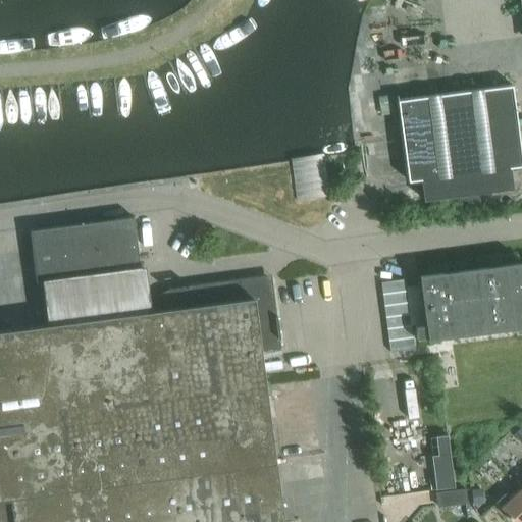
[(512,189),(510,167),(521,165),(521,163),(512,85),(397,100),(408,181),(420,179),(423,200),(459,196),(460,208),(478,205),(477,193),(512,189)]
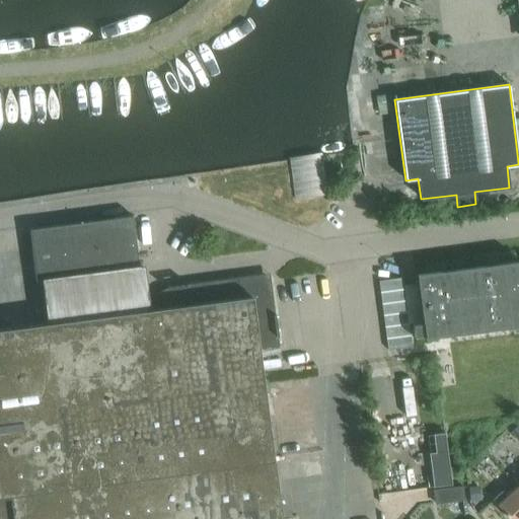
[(378,115),(390,113),(387,96),(376,97),(378,115)]
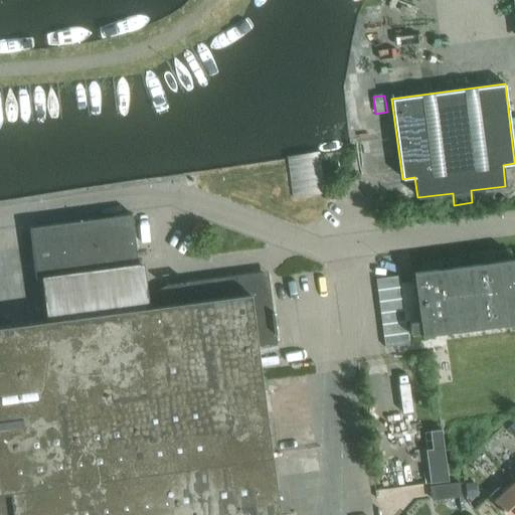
[(320,155),(287,160),(287,163),(292,197),(325,192),(320,155)]
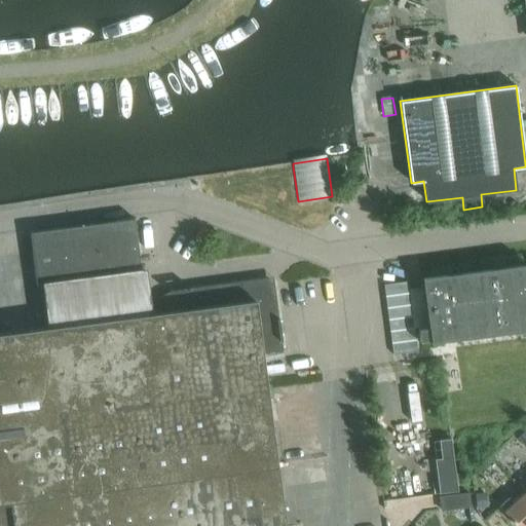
[(30,232),(37,286),(43,285),(48,328),(0,334),(0,525),(284,525),(276,465),(265,383),(262,353),(283,350),(282,340),(278,318),(273,276),(190,288),(189,288),(170,290),(173,311),(151,314),(145,271),(141,271),(134,219),(30,232)]
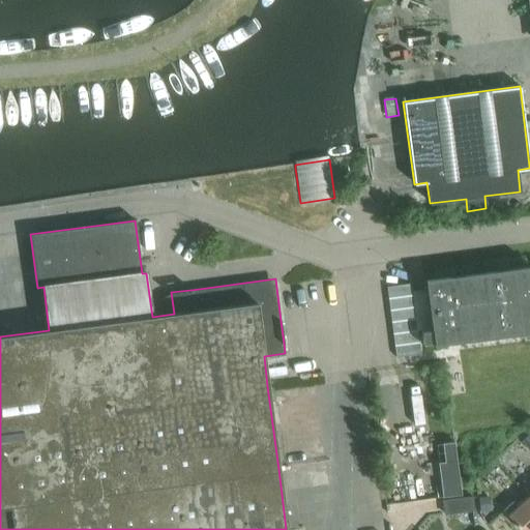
[(433,329),(420,330),(422,345),(434,343),(434,344),(529,331),(529,267),(529,266),(427,281),(433,329)]
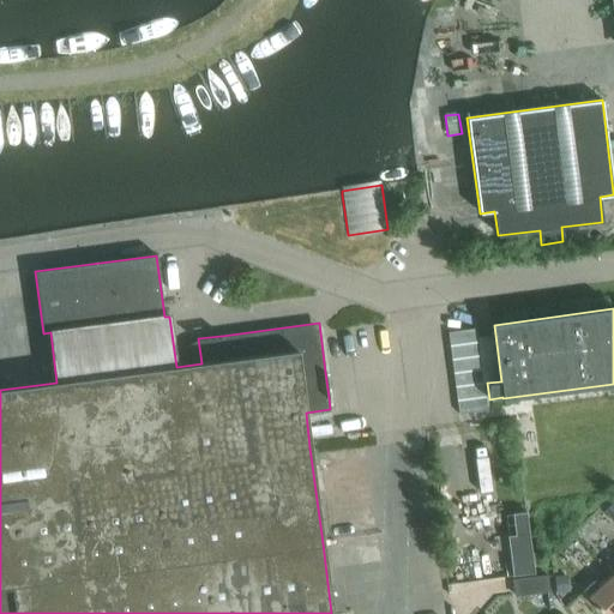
[(337,339),(337,320),(321,320),(321,338),(337,339)]
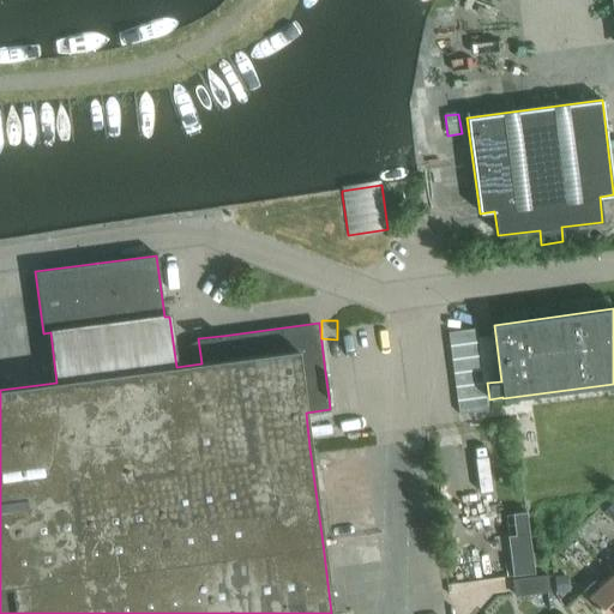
[(471,324),(443,327),(444,342),(473,338),(471,324)]
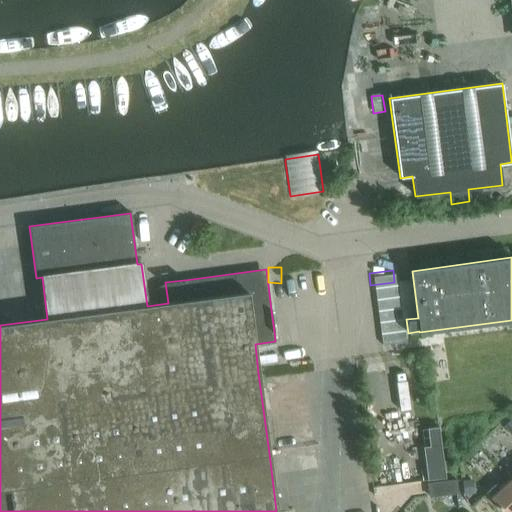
[(394,282),(370,285),(372,297),(396,294),(394,282)]
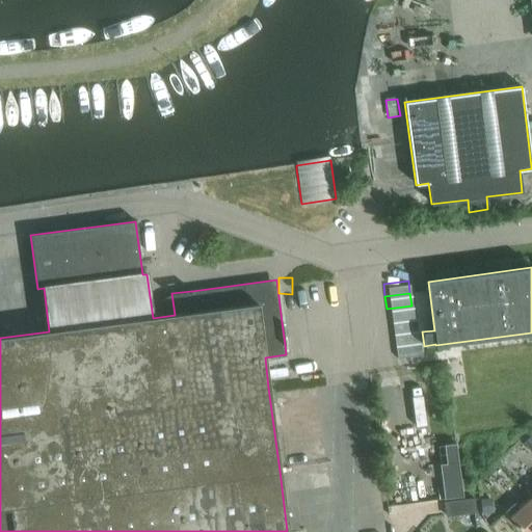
[(411,306),(387,309),(388,321),(413,318),(411,306)]
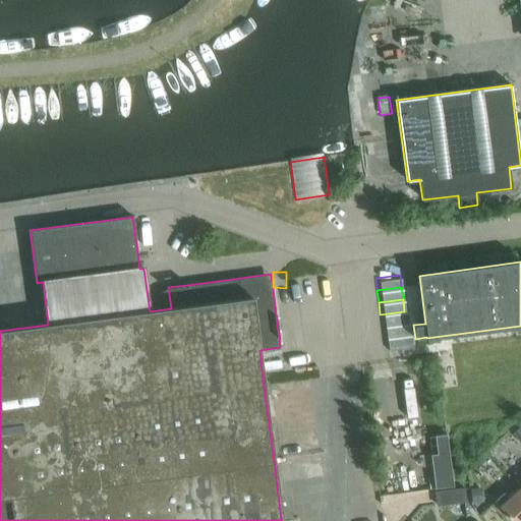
[(404,311),(380,314),(382,327),(406,324),(404,311)]
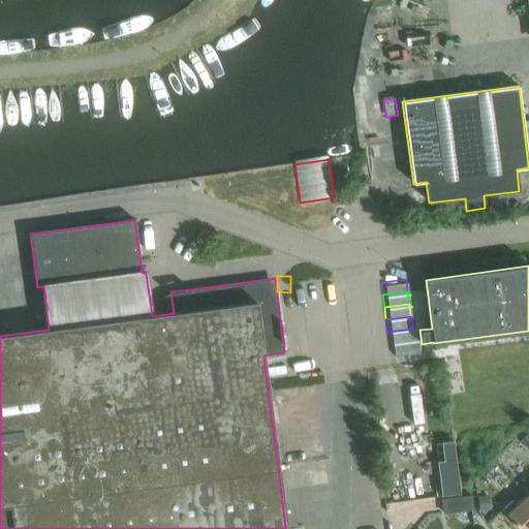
[(412,329),(387,332),(390,344),(413,341),(412,329)]
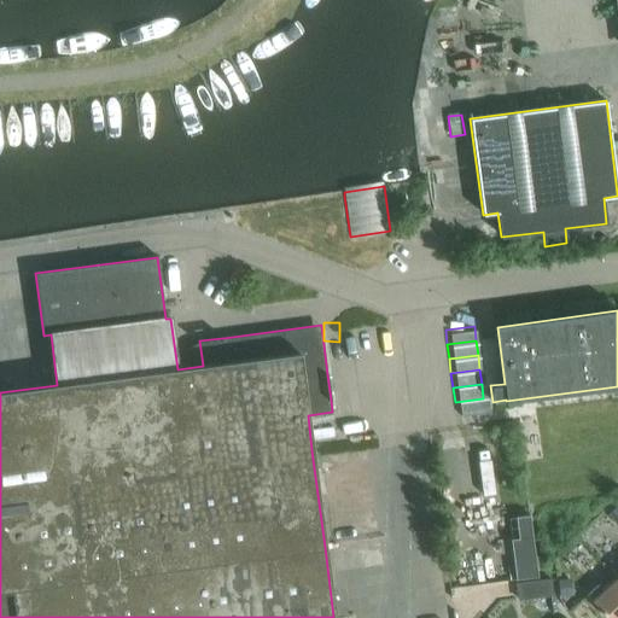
[(483,398),(455,402),(456,417),(485,412),(483,398)]
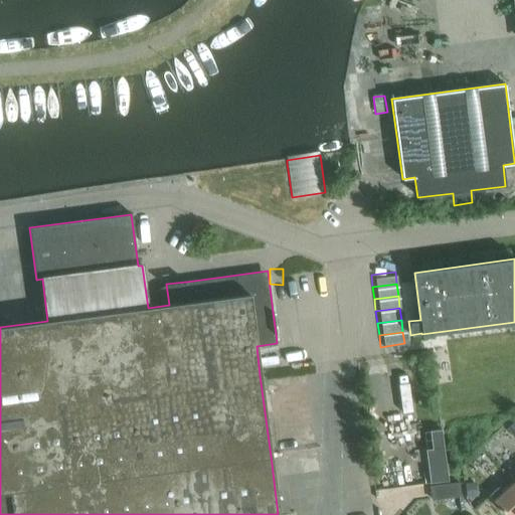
[(430,483),(448,480),(441,428),(430,431),(432,449),(425,450),(430,483)]
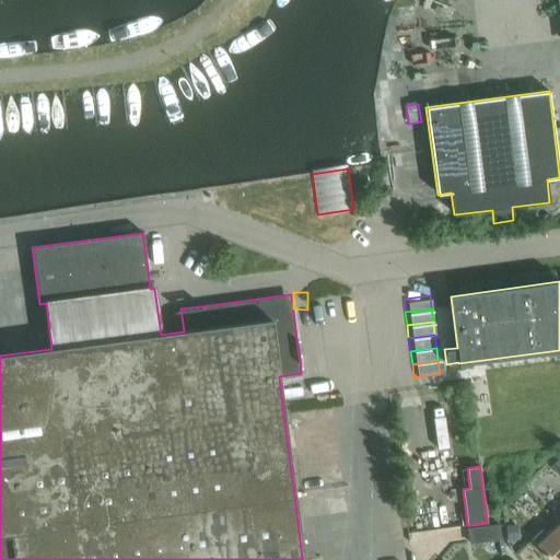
[(551,559),(559,559),(559,527),(557,524),(546,535),(541,531),(532,538),(551,559)]
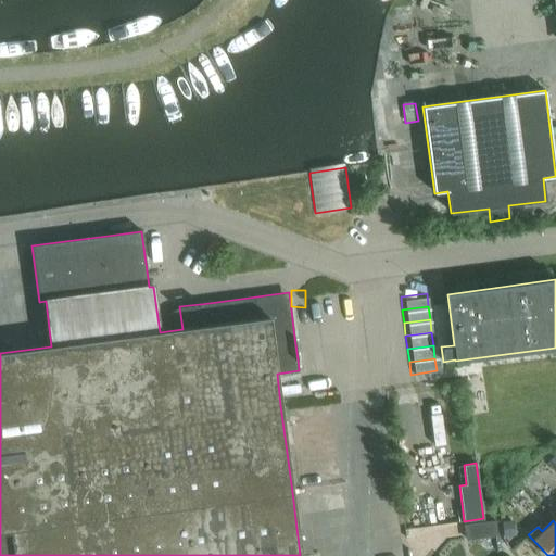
[(466,540),(496,535),(495,521),(465,526),(466,540)]
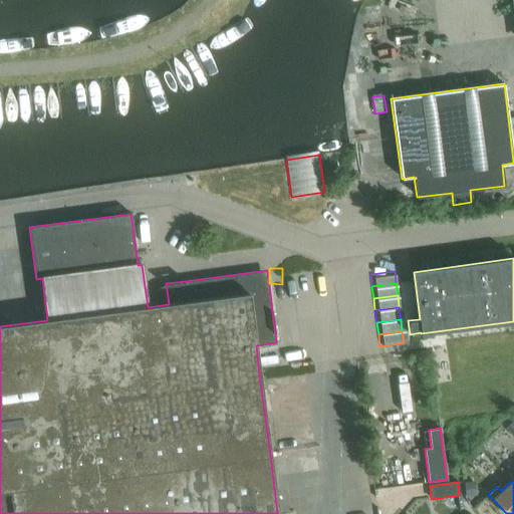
[(474,495),(472,483),(464,484),(466,496),(474,495)]
